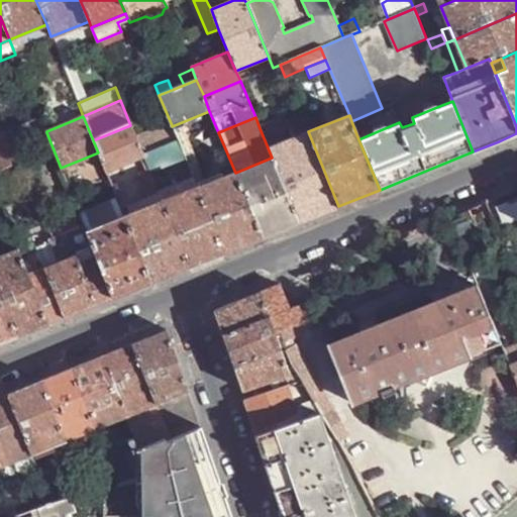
[(286,140),(278,120),(260,128),(268,147),(286,140)]
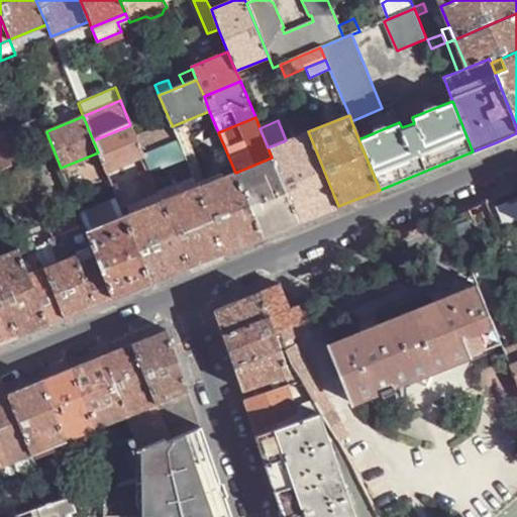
[(46,131),(42,121),(10,134),(14,145),(46,132),(46,131)]
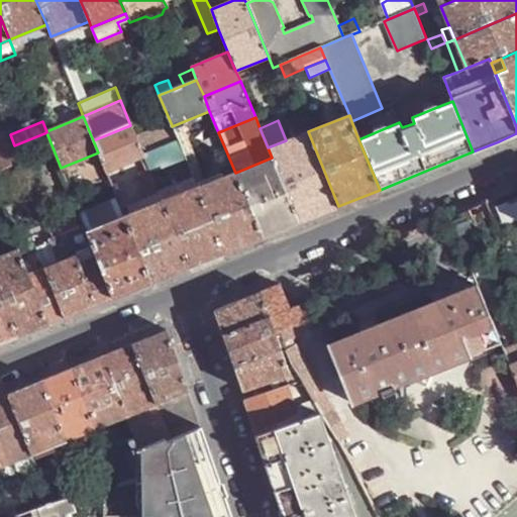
[(106,173),(143,157),(141,153),(136,139),(130,125),(93,140),(98,152),(106,173)]
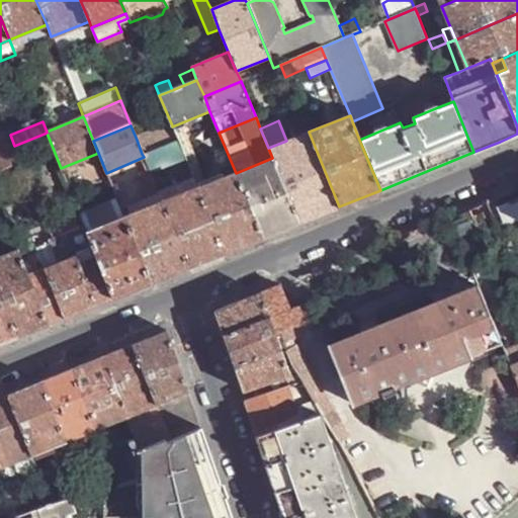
[(172,126),(172,125),(137,140),(142,154),(177,140),(177,138),(172,126)]
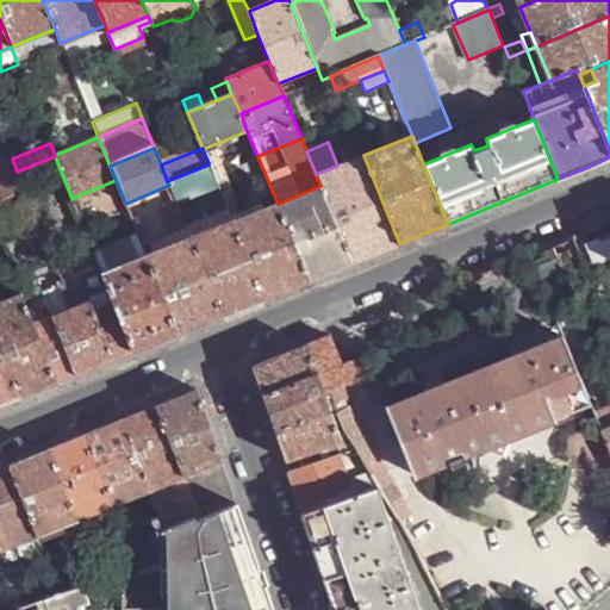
[(375,253),(399,243),(363,155),(337,166),(316,174),(321,186),(353,262),(375,253)]
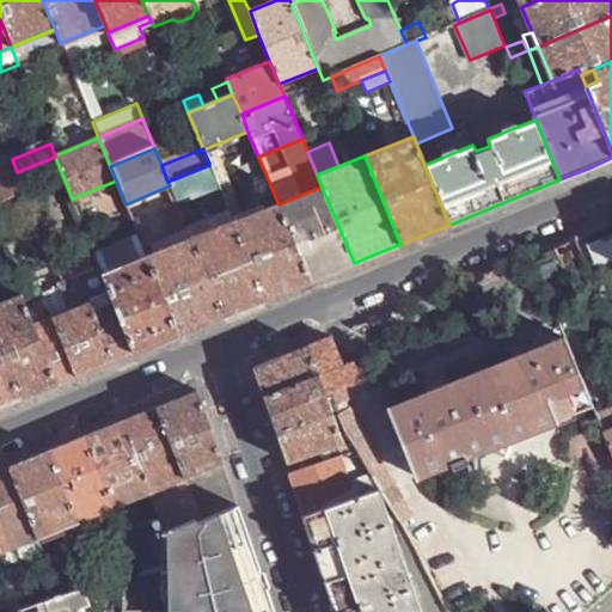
[(233,222),(244,218),(220,160),(209,163),(209,165),(219,187),(225,202),(228,210),(233,222)]
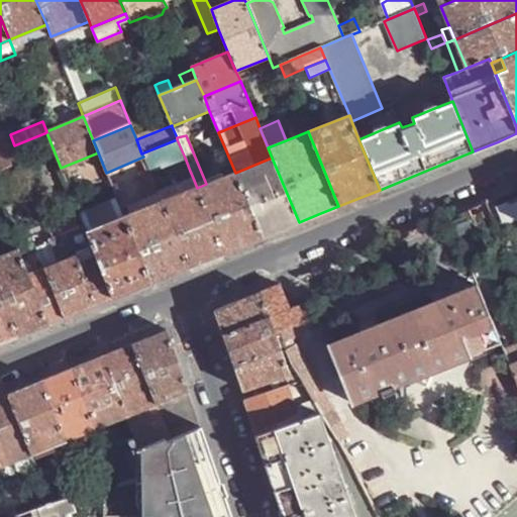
[(185,158),(177,139),(141,153),(143,157),(147,169),(148,172),(176,161),(185,158)]
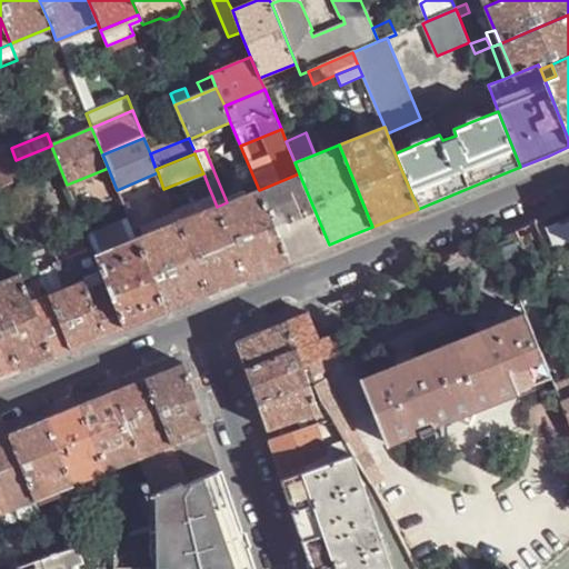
[(0,176),(11,172),(8,163),(0,167),(0,176)]
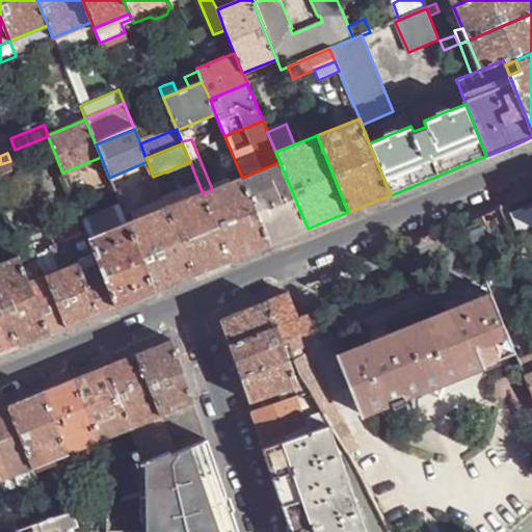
[(101,157),(88,162),(95,177),(100,189),(112,185),(109,178),(101,157)]
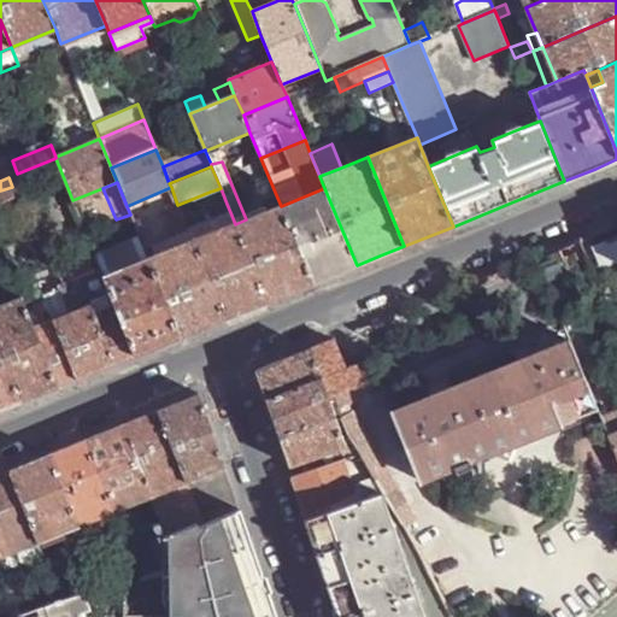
[(110,205),(103,188),(72,200),(80,217),(110,205)]
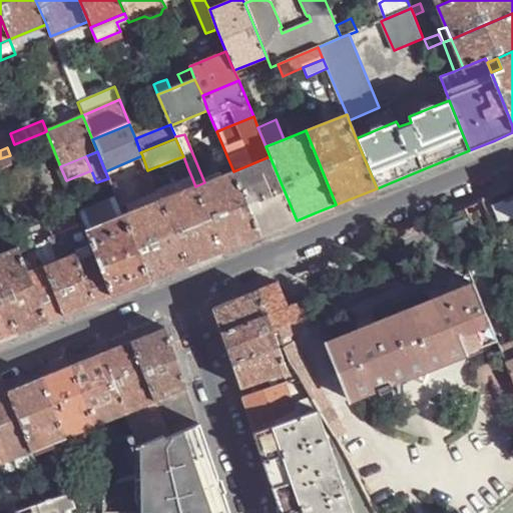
[(188,169),(183,156),(174,159),(180,172),(188,169)]
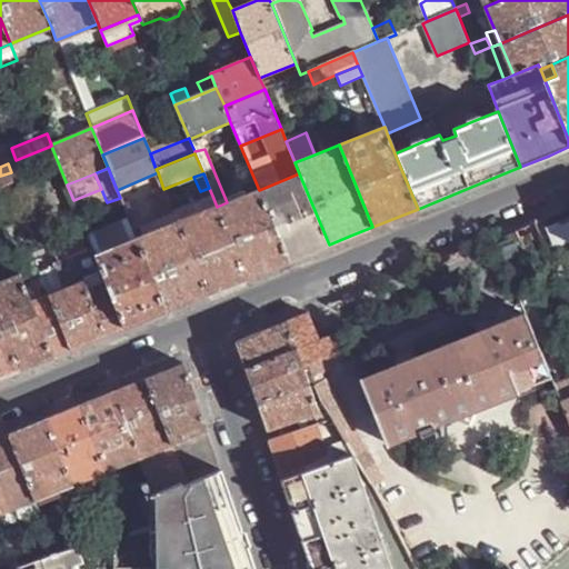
[(293,259),(329,245),(299,173),(259,190),(288,261),(293,259)]
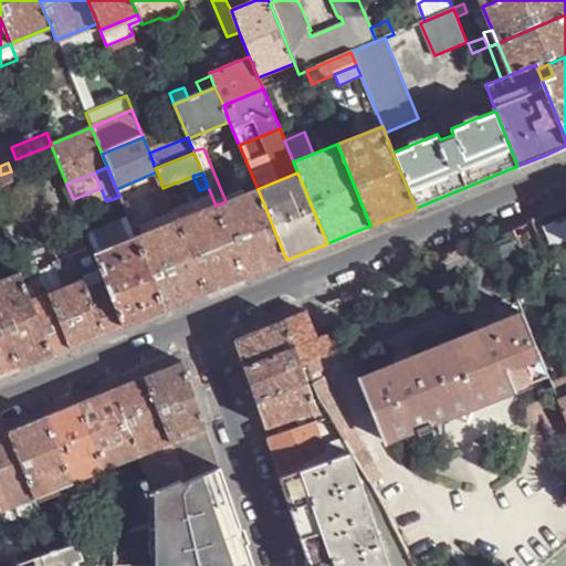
[(166,226),(177,222),(171,210),(163,188),(161,185),(152,189),(163,218),(166,226)]
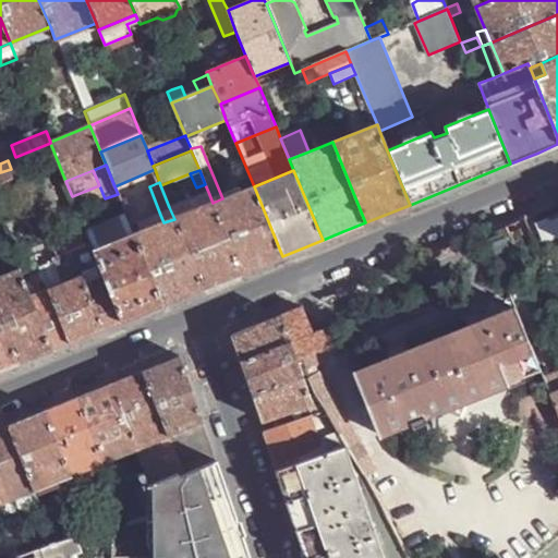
[(264,263),(282,256),(254,186),(222,198),(213,203),(241,273),(264,263)]
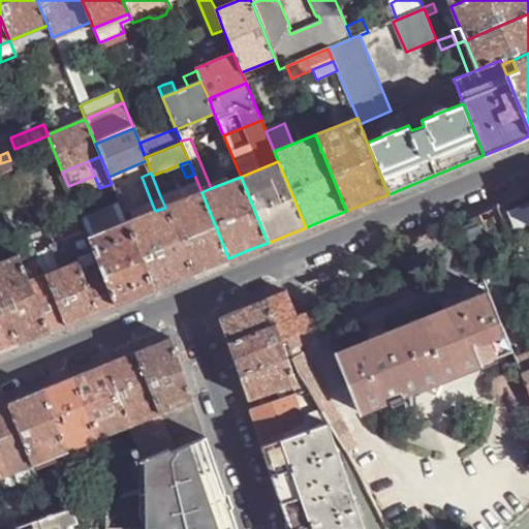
[(165,208),(201,192),(197,182),(160,196),(165,208)]
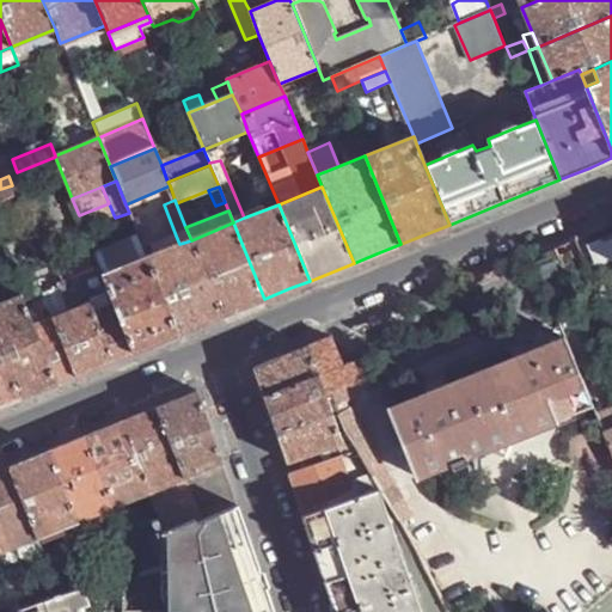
[(244,307),(264,299),(233,222),(191,240),(222,317),(244,307)]
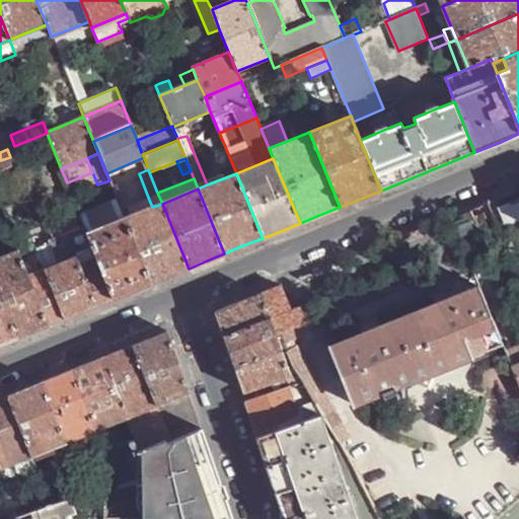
[(518,198),(501,206),(506,218),(517,221),(518,223),(518,222),(518,198)]
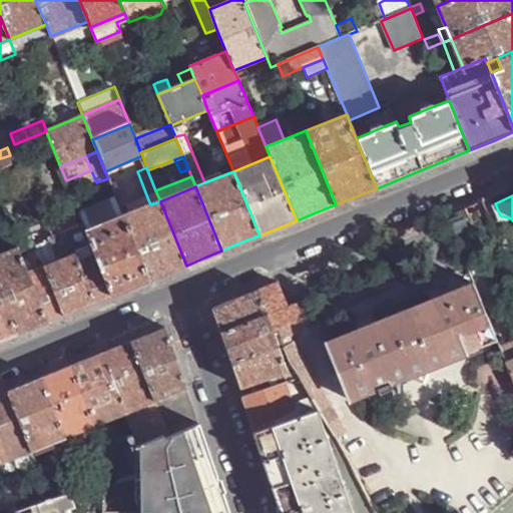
[(115,197),(79,211),(84,226),(86,230),(123,216),(116,198),(115,197)]
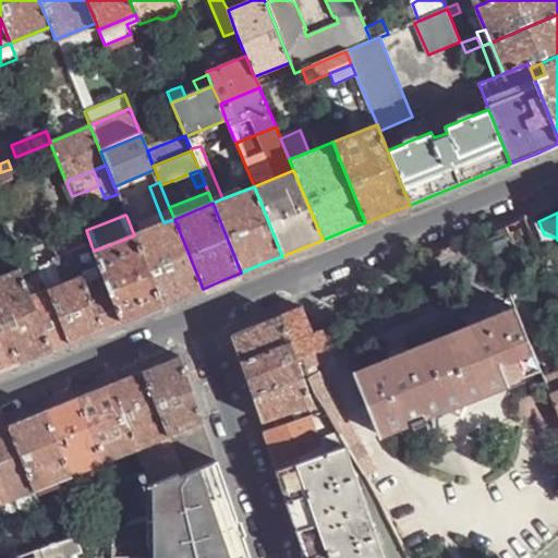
[(141,232),(164,222),(160,215),(138,225),(137,225),(141,232)]
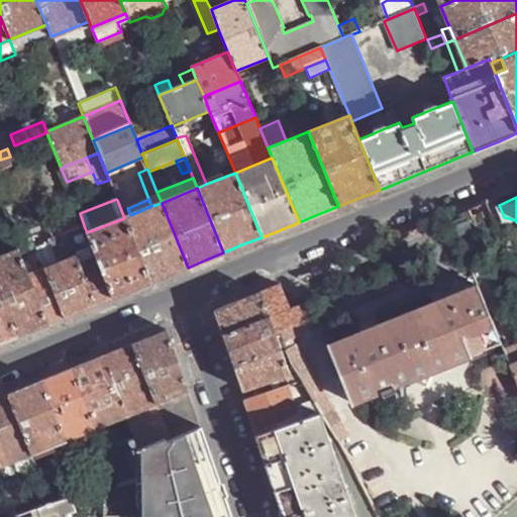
[(169,275),(188,268),(162,203),(151,206),(130,215),(124,218),(150,283),(169,275)]
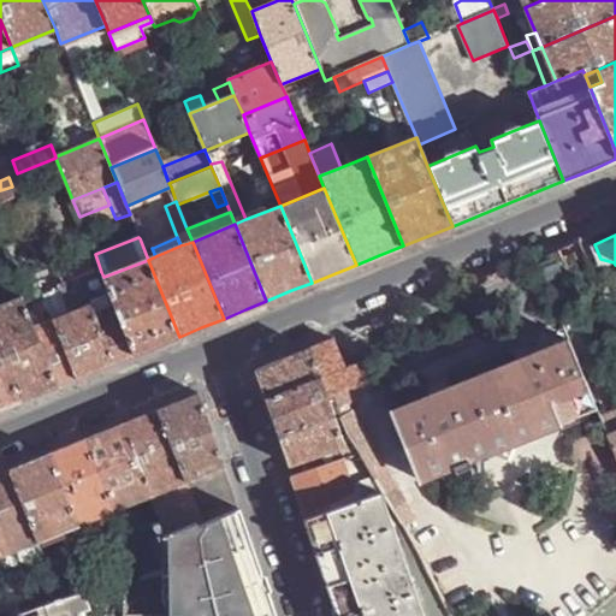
[(160,344),(179,337),(148,260),(104,277),(110,294),(135,354),(160,344)]
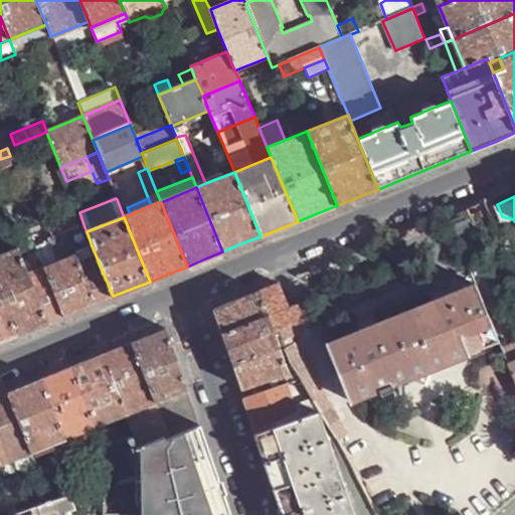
[(87,231),(84,227),(67,234),(74,251),(92,245),(87,231)]
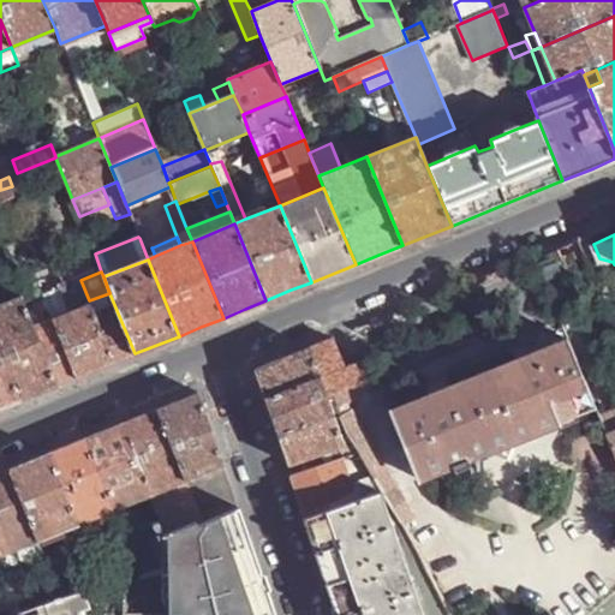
[(0,304),(21,297),(16,284),(0,290),(0,304)]
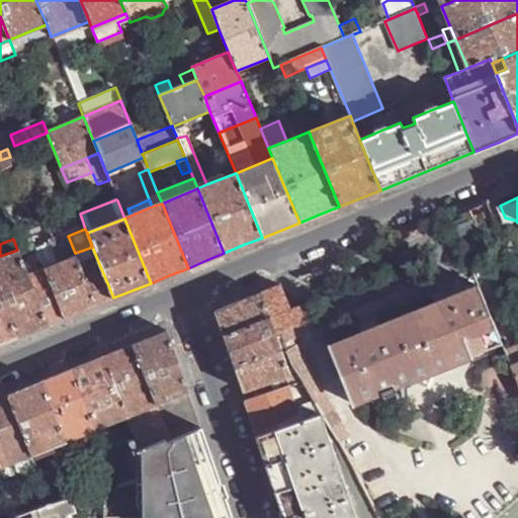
[(105,301),(113,297),(92,247),(75,253),(77,257),(45,270),(64,318),(76,313),(105,301)]
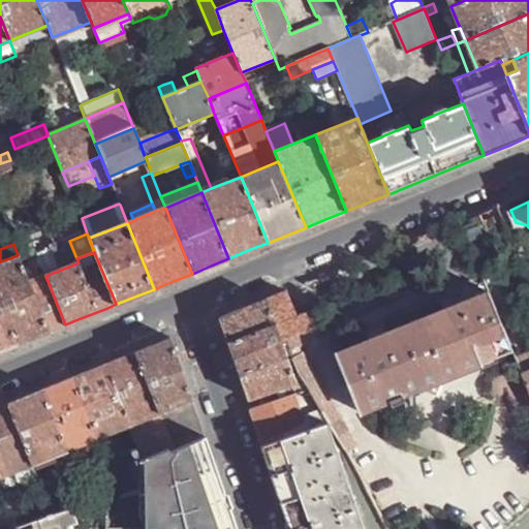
[(36,337),(49,332),(29,282),(21,262),(18,255),(0,261),(0,297),(19,343),(36,337)]
